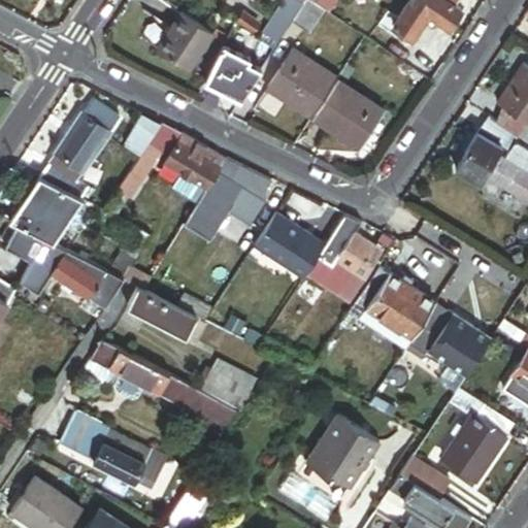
[(289,25),(303,1),(301,0),(283,0),(264,30),(279,39),(289,25)]
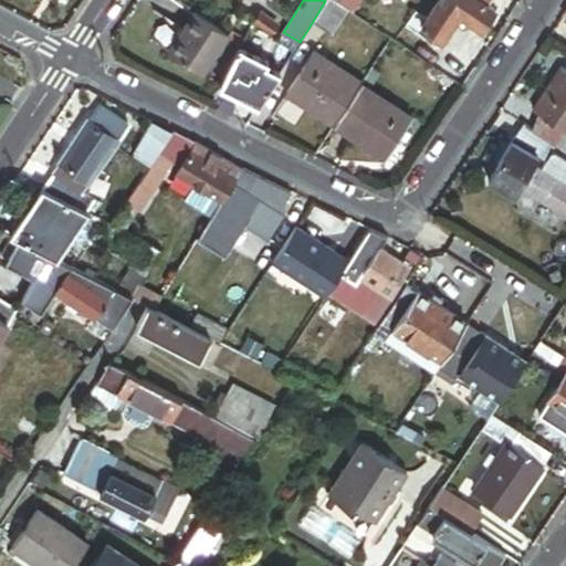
[(346,14),(356,20),(363,10),(346,0),(325,0),(325,1),(346,14)]
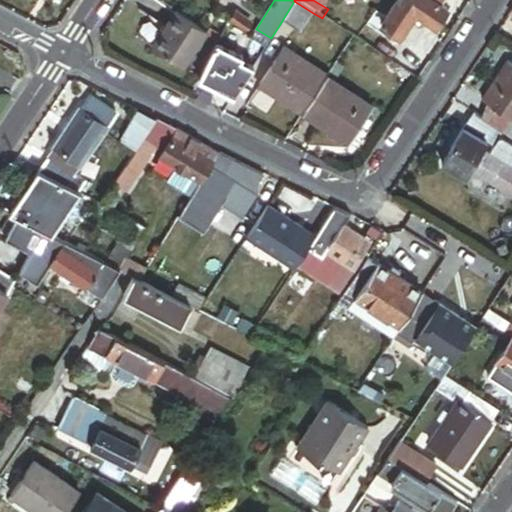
[(445,11),(439,7),(428,0),(397,0),(379,27),(398,40),(410,22),(415,25),(418,20),(433,30),(445,11)]
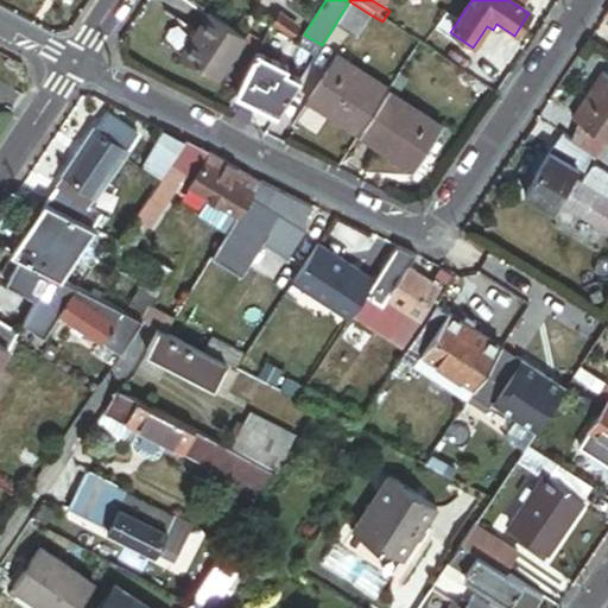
[(349,1),(333,29),(354,42),(372,16),(349,1)]
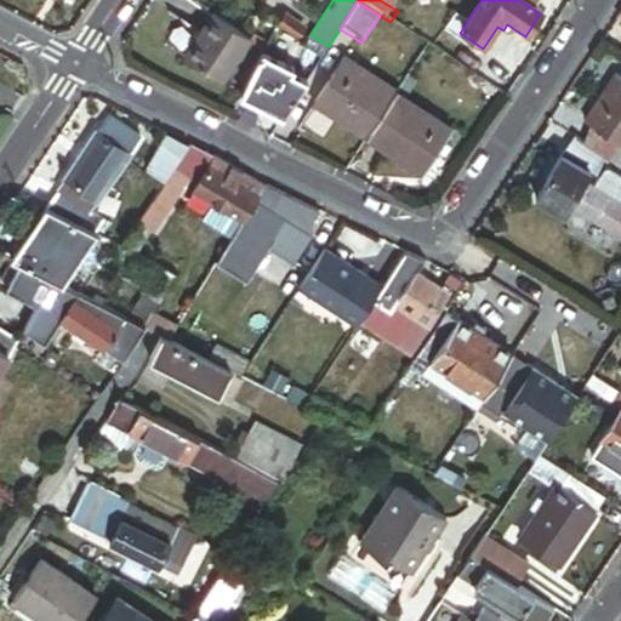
[(398,11),(391,22),(400,29),(409,17),(398,11)]
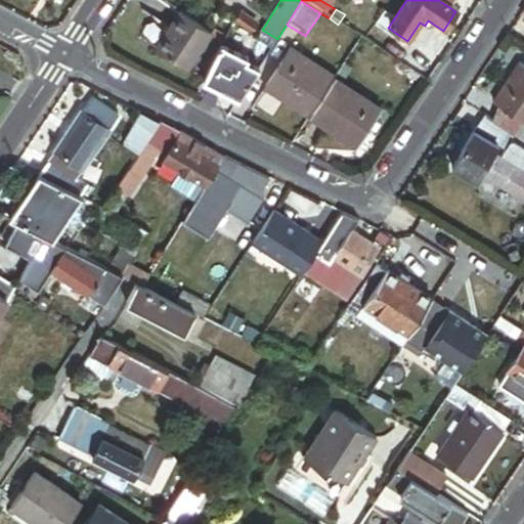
[(214,34),(182,12),(158,49),(189,71),(214,34)]
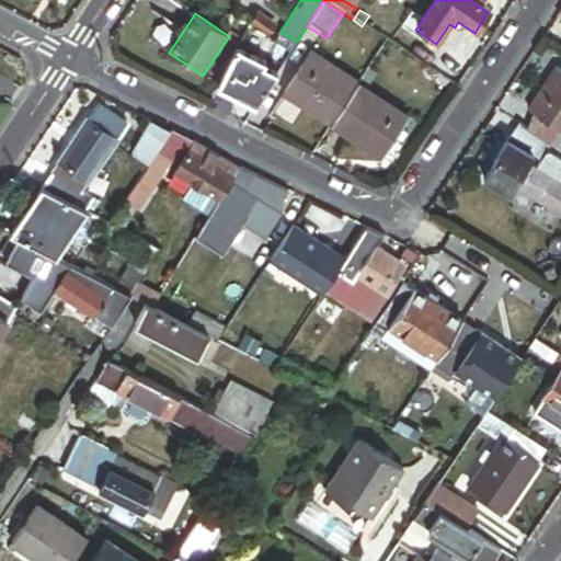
[(288,55),(297,42),(281,32),(279,31),(273,43),(288,55)]
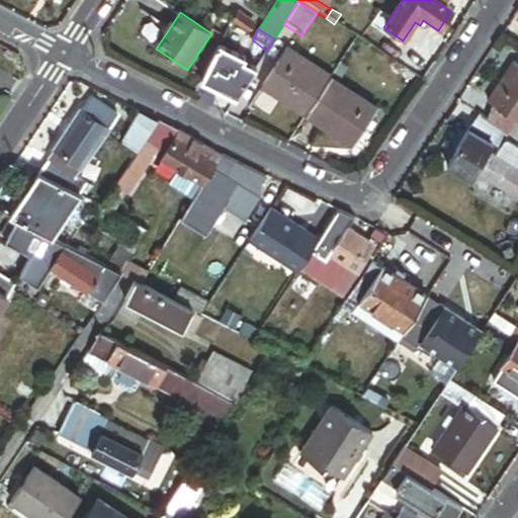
[(221,45),(194,98),(226,115),(254,70),(241,62),(243,59),(221,45)]
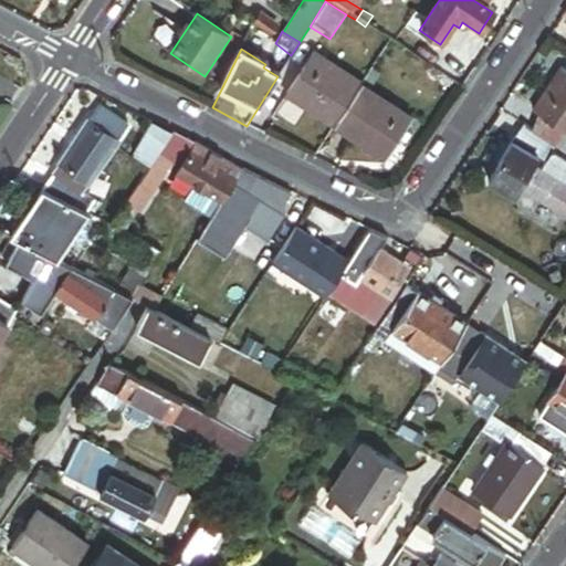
[(284,96),(334,126),(358,85),(359,85),(310,54),(284,96)]
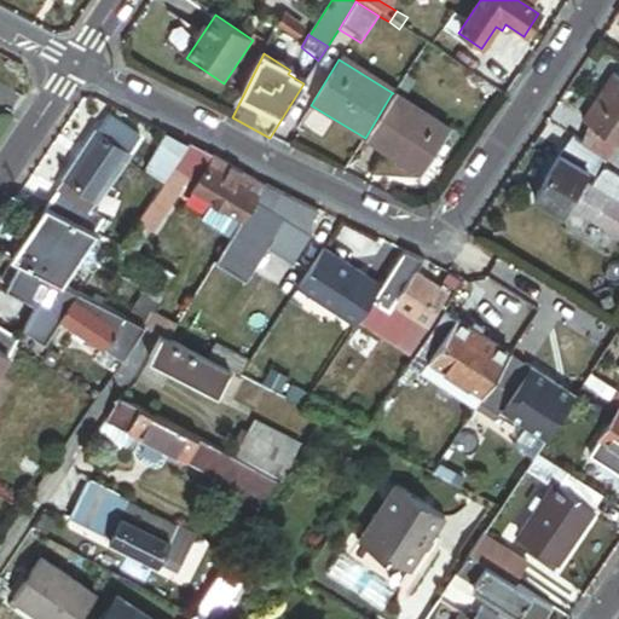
[(579,120),(593,128),(618,145),(618,80),(609,74),(579,120)]
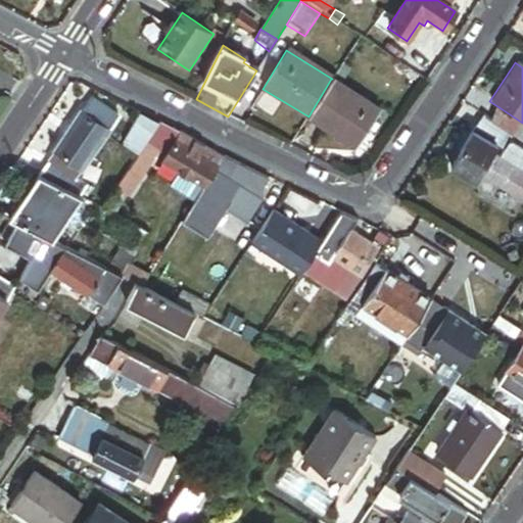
[(331,79),(308,116),(355,145),(372,117),(376,111),(378,108),(331,79)]
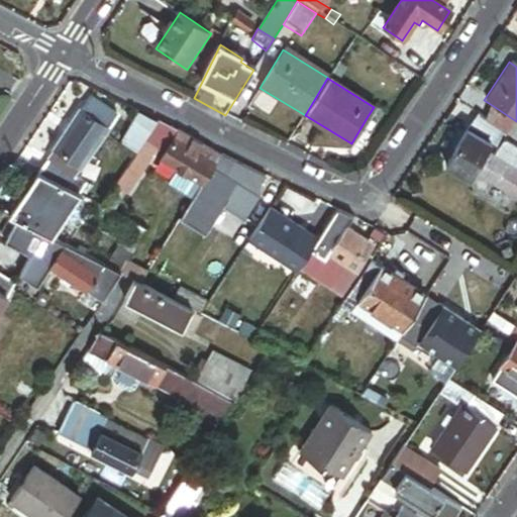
[(52,159),(77,176),(115,119),(90,102),(52,159)]
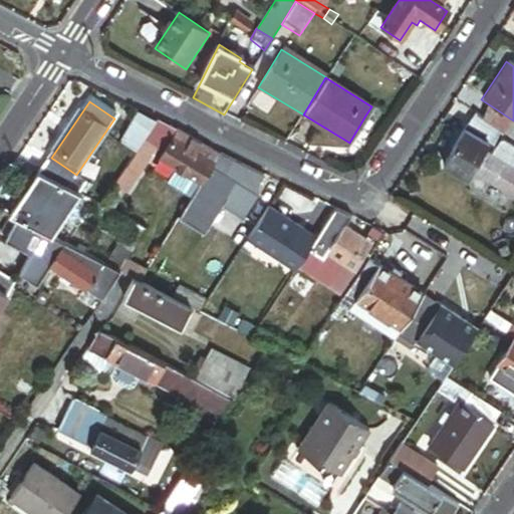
[(504,133),(513,139),(513,120),(492,106),(484,119),(502,132),(504,133)]
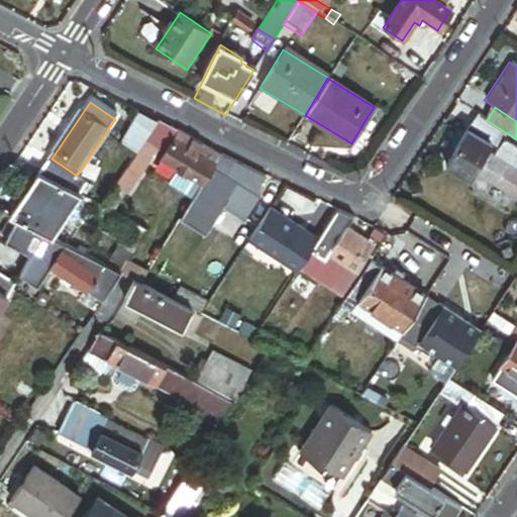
[(161,122),(139,111),(122,139),(141,151),(161,122)]
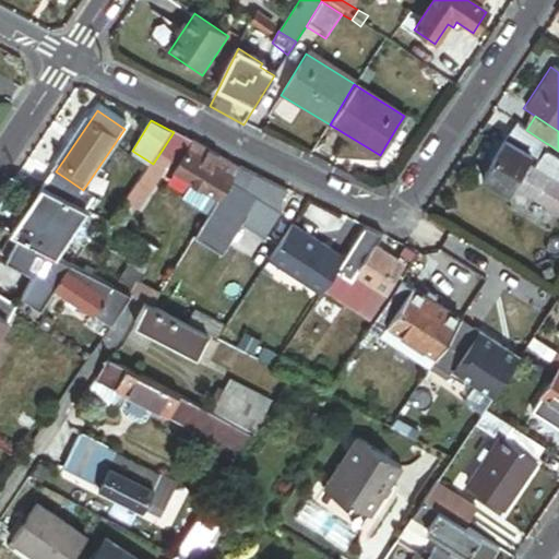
[(539,159),(548,144),(546,143),(526,130),(518,125),(508,139),(535,156),(539,159)]
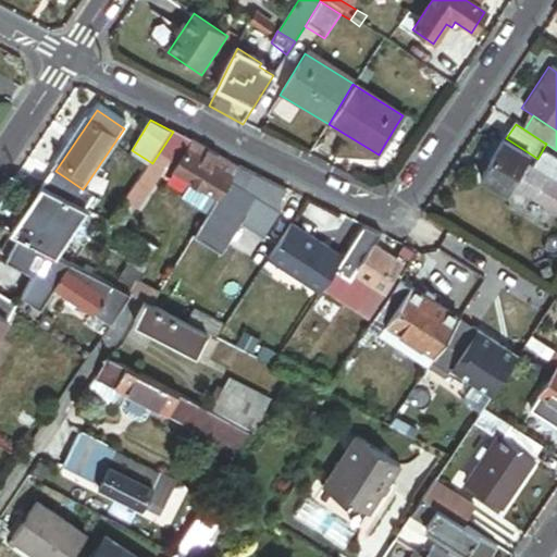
[(188,137),(174,130),(173,132),(152,163),(128,202),(141,209),(153,190),(156,192),(169,174),(188,137)]
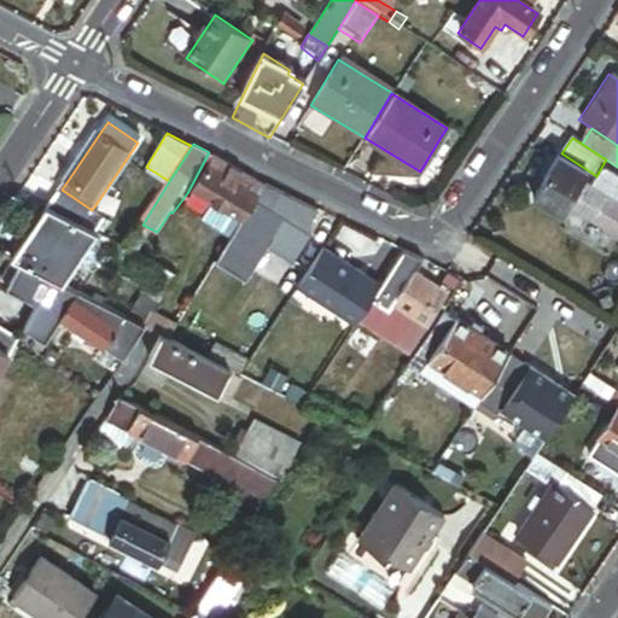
[(209,152),(187,193),(196,197),(217,157),(209,152)]
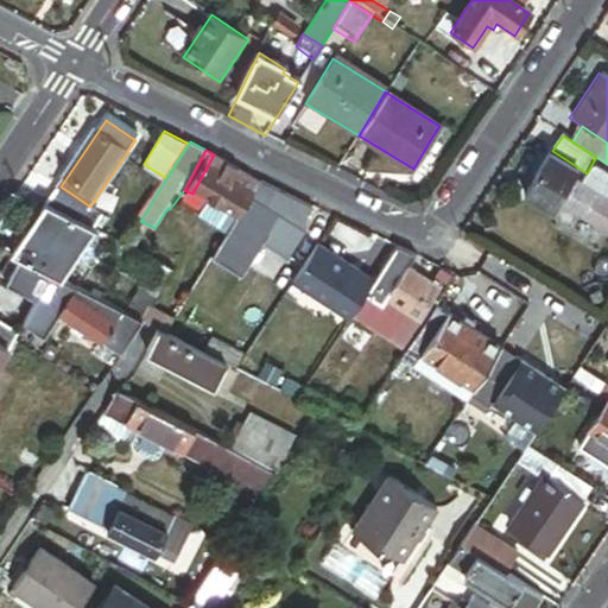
[(582,170),(552,151),(525,194),(555,213),(562,201),(575,181),(582,170)]
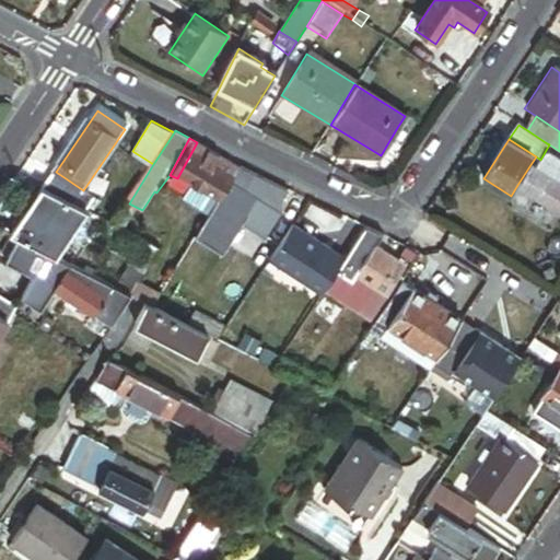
[(240,170),(197,142),(177,178),(220,201),(221,200),(240,170)]
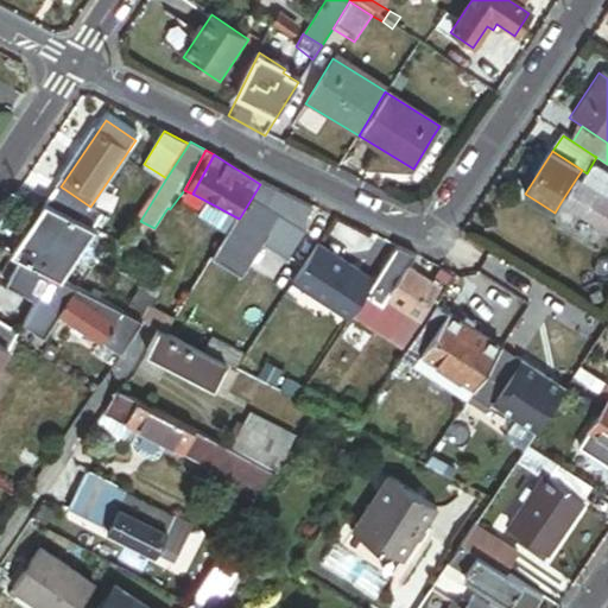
[(607,170),(596,163),(582,184),(607,201),(607,198),(607,170)]
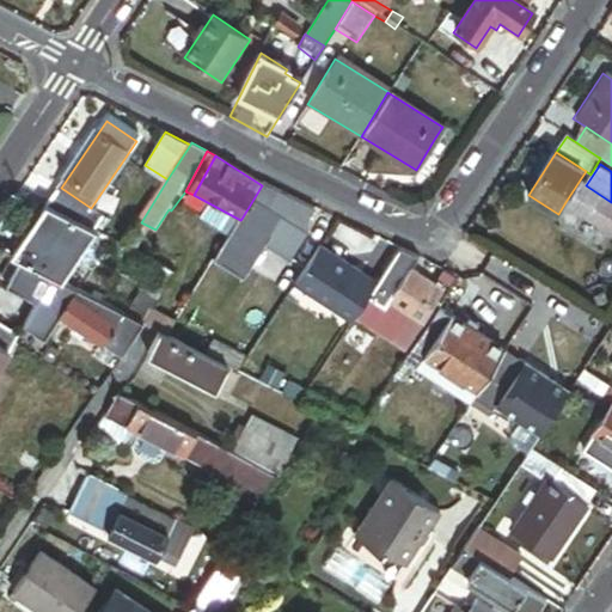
[(611,202),(586,185),(579,182),(565,202),(588,218),(601,226),(611,232),(611,202)]
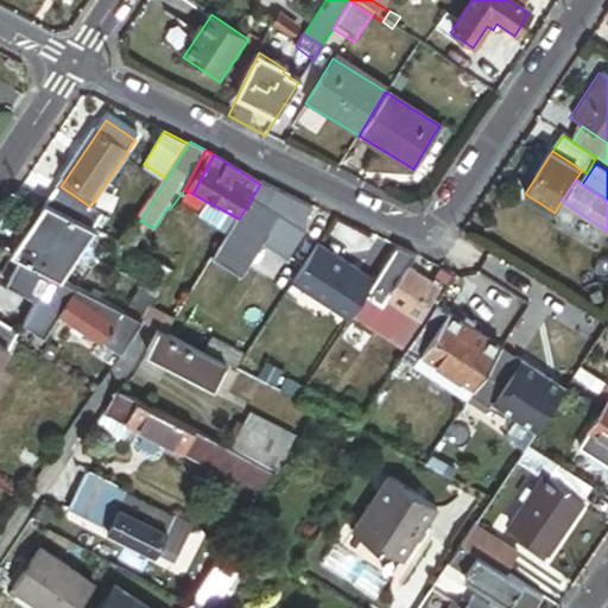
[(291,203),(260,184),(240,217),(242,219),(274,235),(285,215),(289,217),(297,203),(292,201),(291,203)]
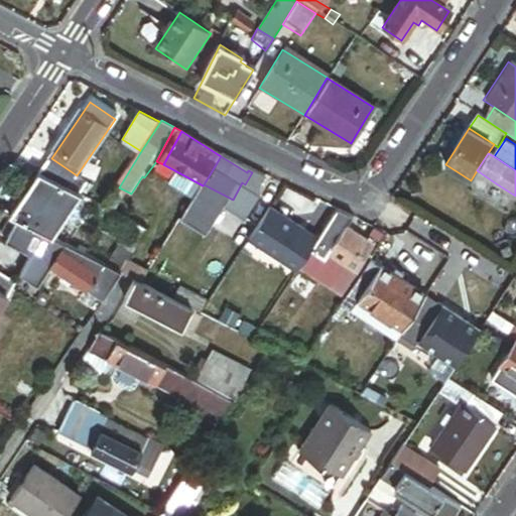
[(51,158),(40,173),(41,174),(74,191),(82,179),(77,175),(51,158)]
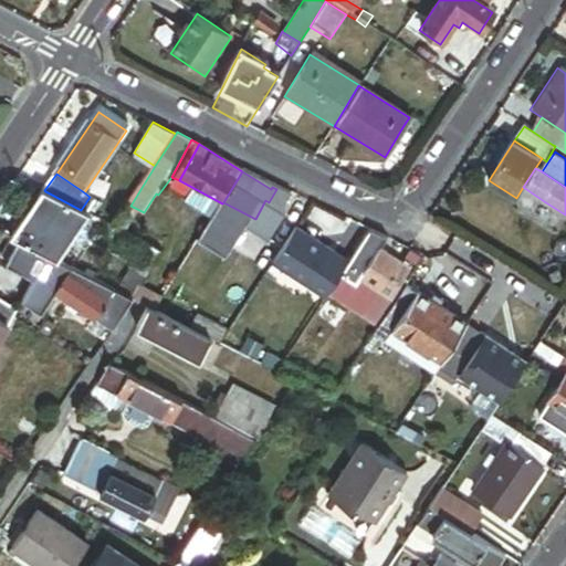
[(290,196),(276,189),(269,202),(265,200),(255,219),(250,228),(273,241),(290,213),(282,209),(290,196)]
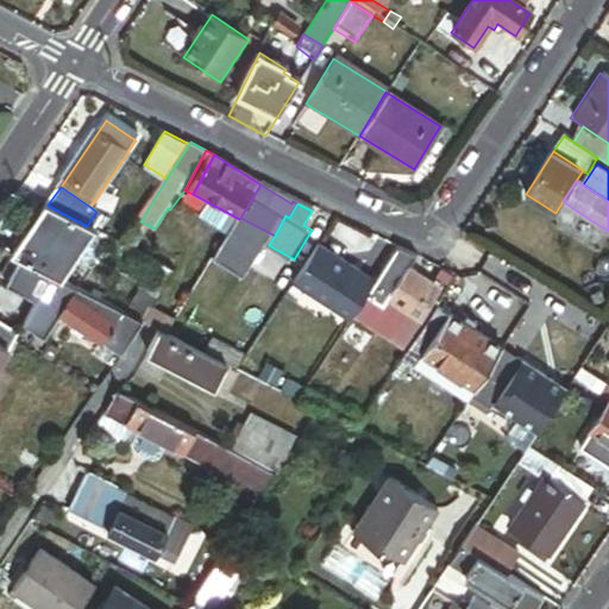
[(87,226),(49,206),(13,255),(22,259),(62,280),(100,232),(87,226)]
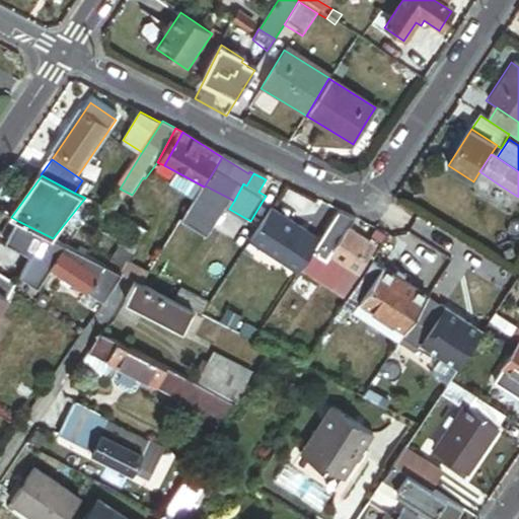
[(510,192),(499,184),(496,190),(507,197),(510,192)]
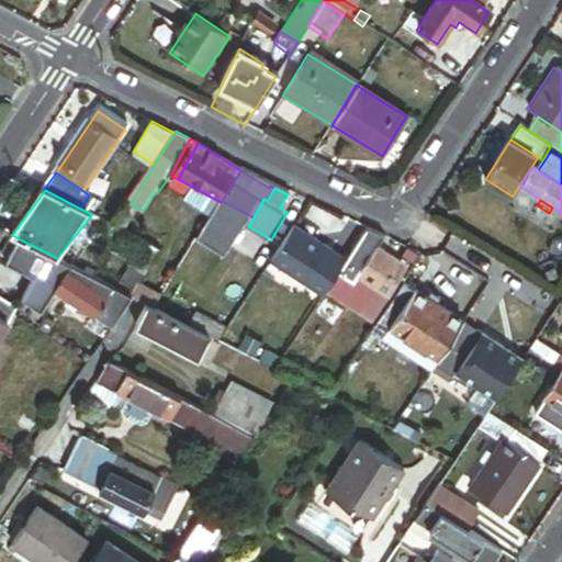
[(254,217),(224,202),(217,215),(246,231),(248,226),(254,217)]
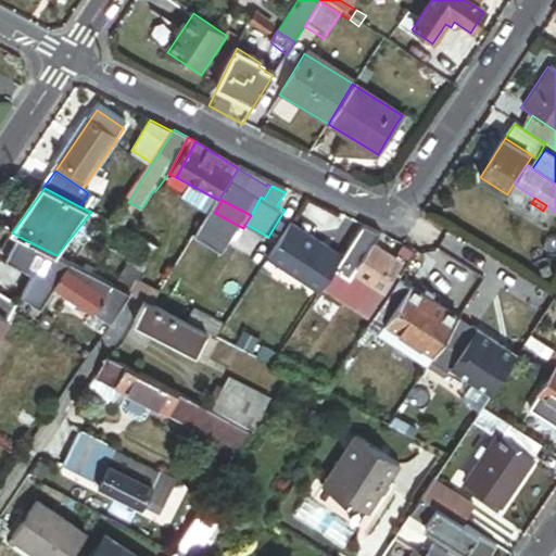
[(292,224),(269,258),(323,292),(329,282),(336,273),(342,262),(345,257),(292,224)]
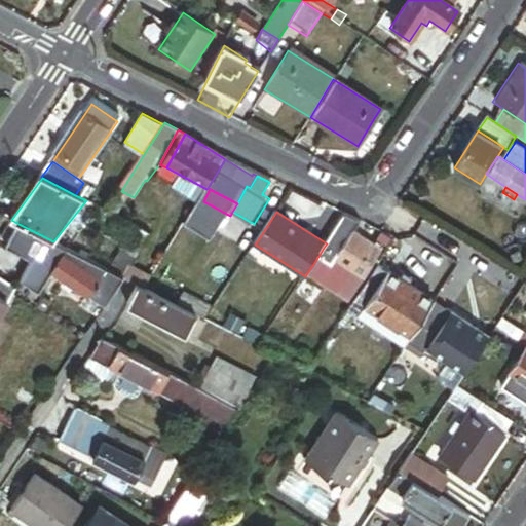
[(362,222),(345,215),(327,243),(324,248),(328,251),(321,260),(331,267),(334,262),(344,269),(367,284),(379,265),(381,261),(378,259),(383,251),(355,232),(362,222)]
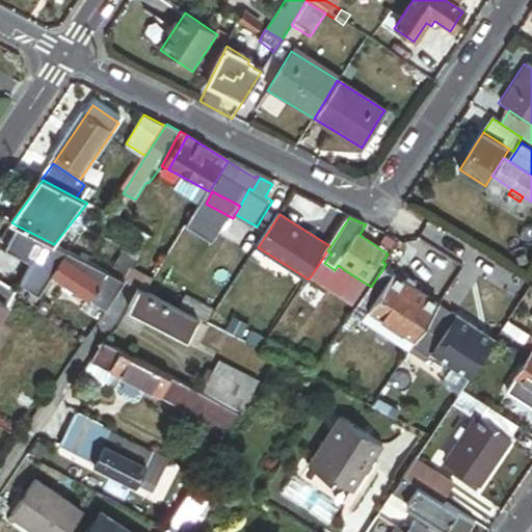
[(112,273),(54,244),(19,227),(6,249),(32,263),(22,283),(40,295),(55,272),(68,282),(76,287),(107,309),(127,281),(112,273)]
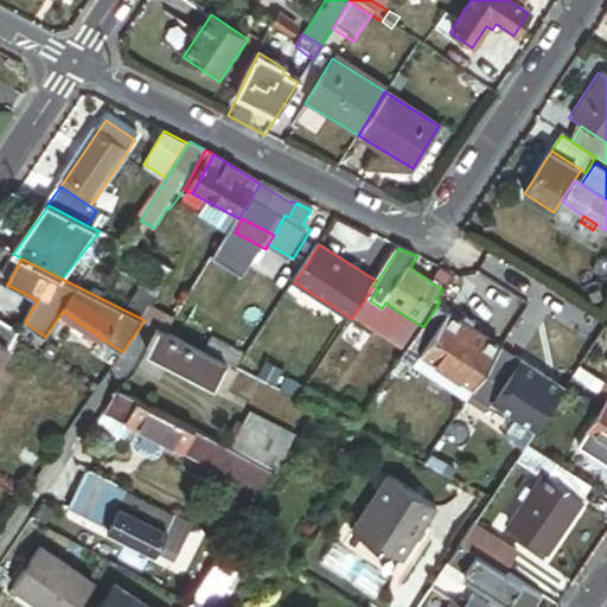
[(160,263),(148,281),(165,291),(177,272),(160,263)]
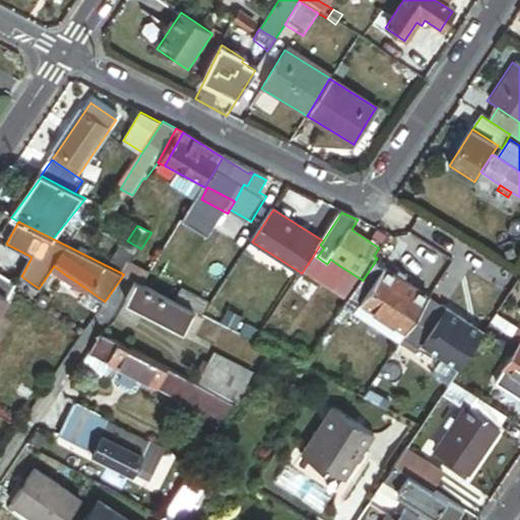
[(134,258),(141,249),(127,241),(121,250),(134,258)]
